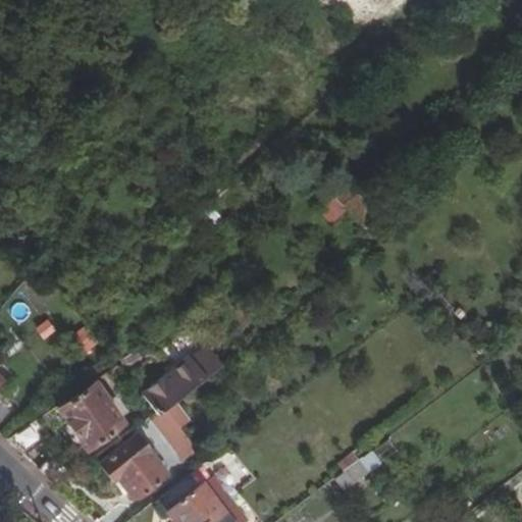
[(349,189),(322,211),(329,220),(344,210),(347,207),(357,197),(349,189)]
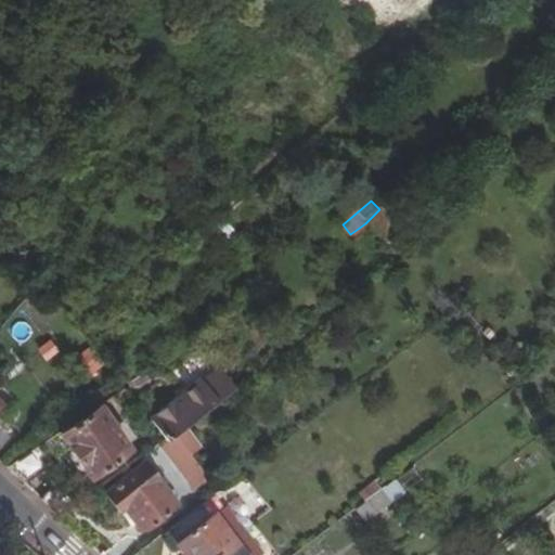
[(75,361),(94,377),(106,362),(87,347),(75,361)]
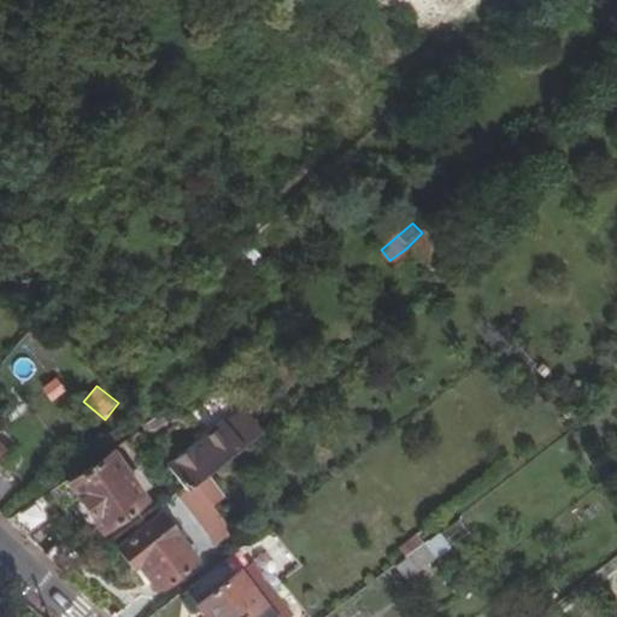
[(166,464),(184,488),(188,486),(195,481),(204,475),(204,472),(260,430),(246,410),(225,425),(224,423),(166,464)]
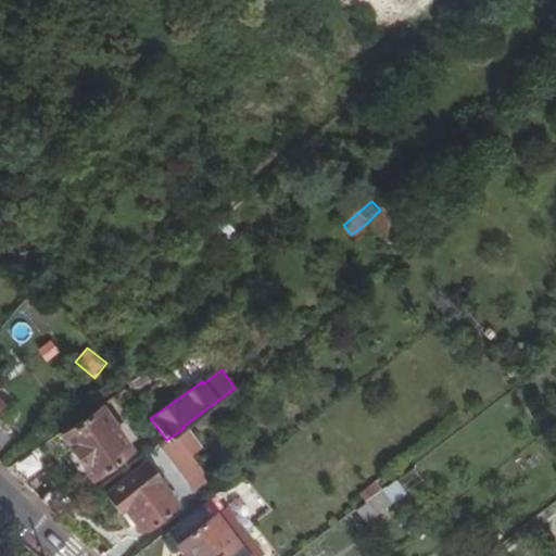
[(184,428),(236,389),(235,388),(184,426),(184,428)]
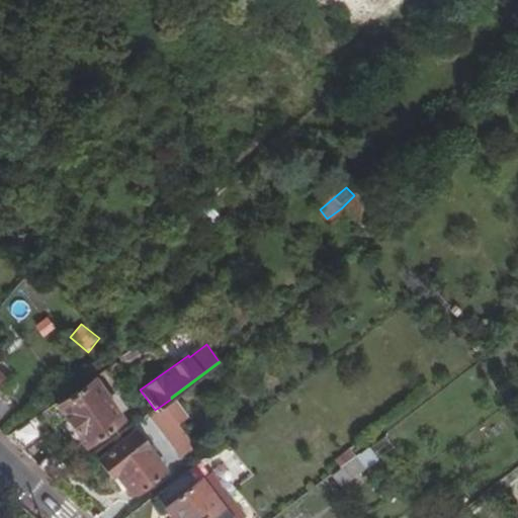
[(91,377),(55,404),(83,445),(120,420),(91,377)]
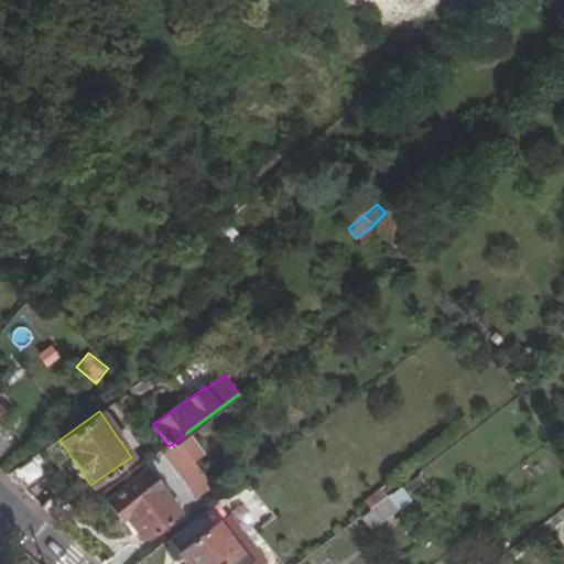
[(179,440),(194,461),(203,454),(186,434),(179,440)]
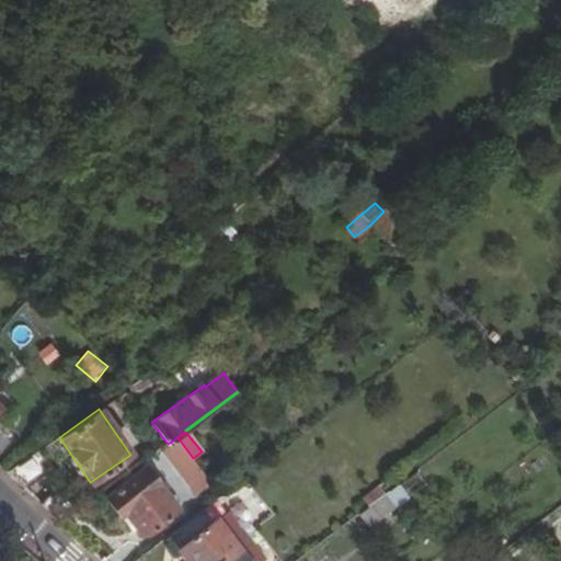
[(210,481),(193,458),(178,437),(171,442),(168,444),(161,448),(194,492),(210,481)]
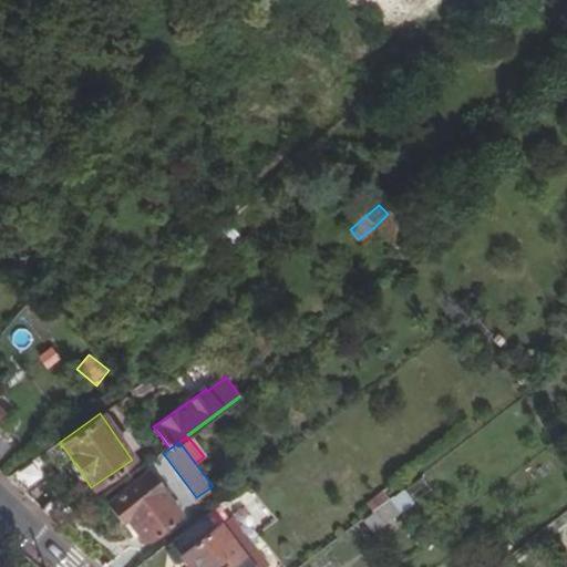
[(27,496),(53,475),(39,455),(7,478),(27,496)]
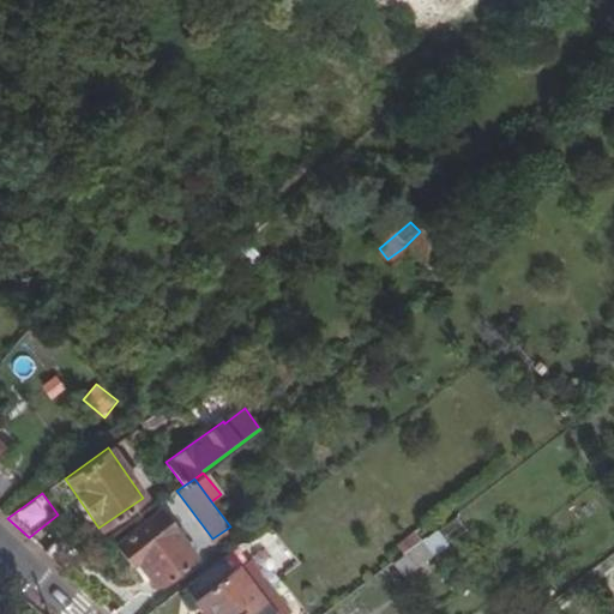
[(161,513),(146,523),(142,517),(132,523),(137,530),(115,547),(130,569),(134,564),(154,589),(196,558),(161,513)]
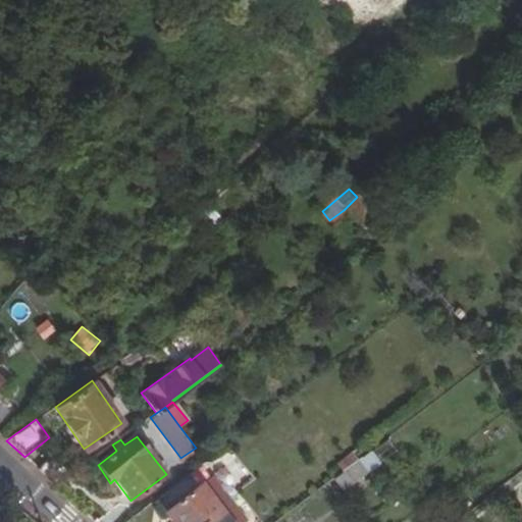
[(342,491),(367,473),(358,460),(332,479),(342,491)]
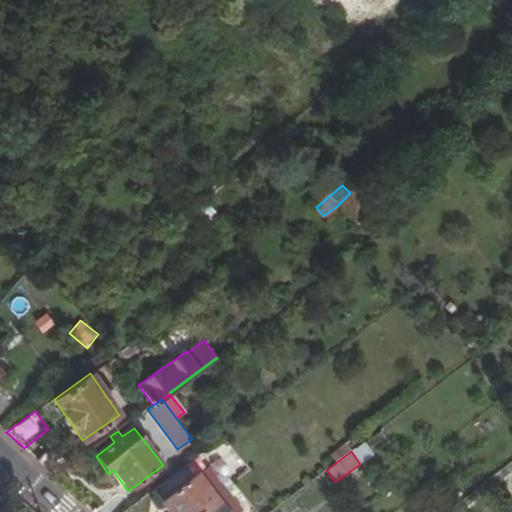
[(242,511),(209,468),(195,479),(220,511),(242,511)]
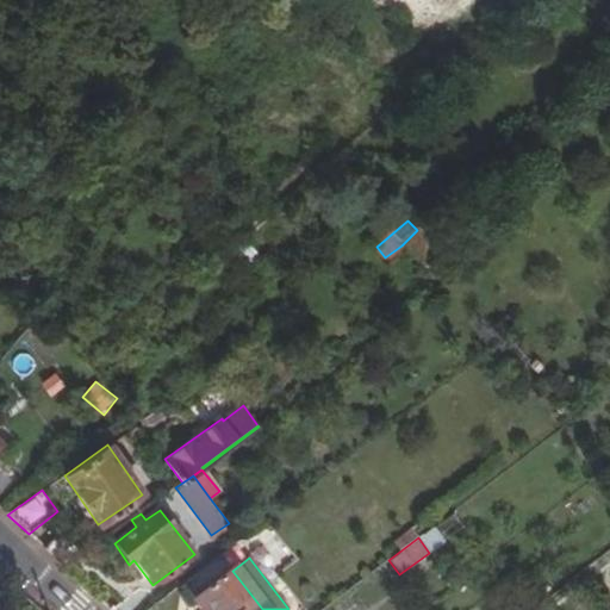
[(198,609),(262,609),(232,571),(192,602),(198,609)]
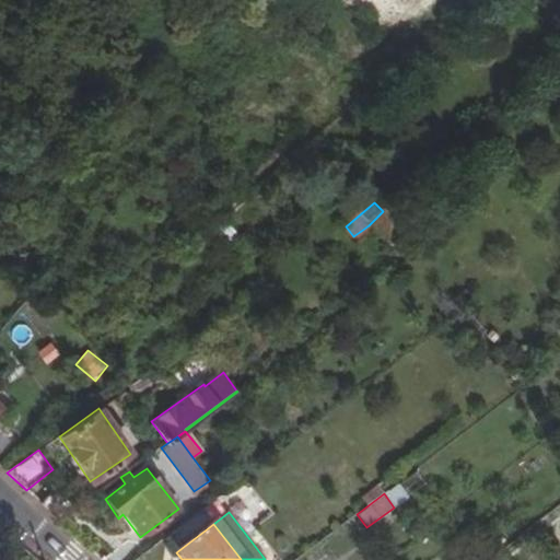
[(107,559),(136,559),(142,556),(131,539),(105,558),(107,559)]
